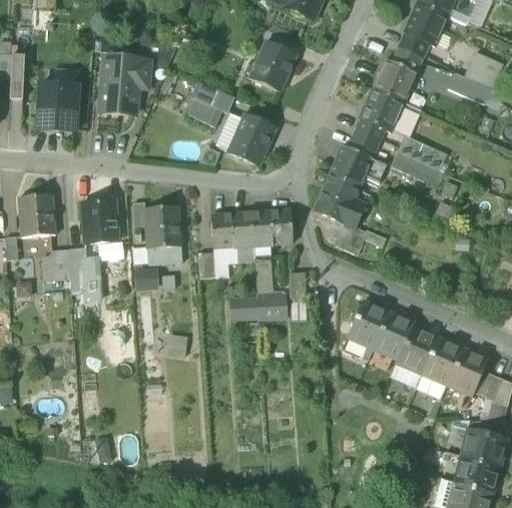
[(271,0),(313,18),(321,0),(271,0)]
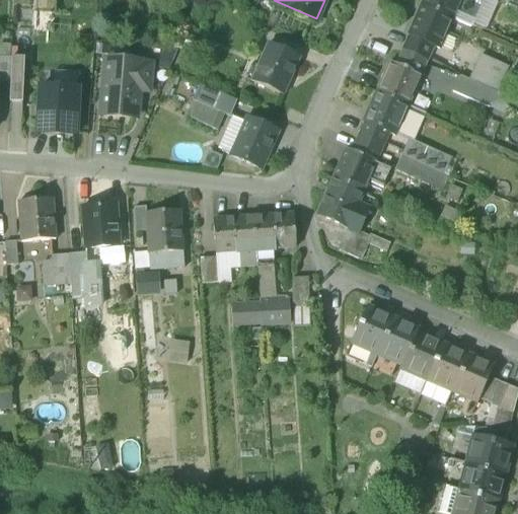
[(423,0),(422,2),(453,16),(471,24),(474,16),(475,16),(482,0),(423,0)]
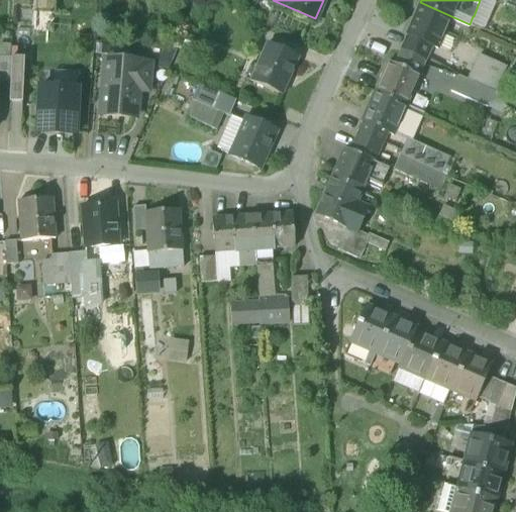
[(506,0),(502,12),(515,18),(515,0),(506,0)]
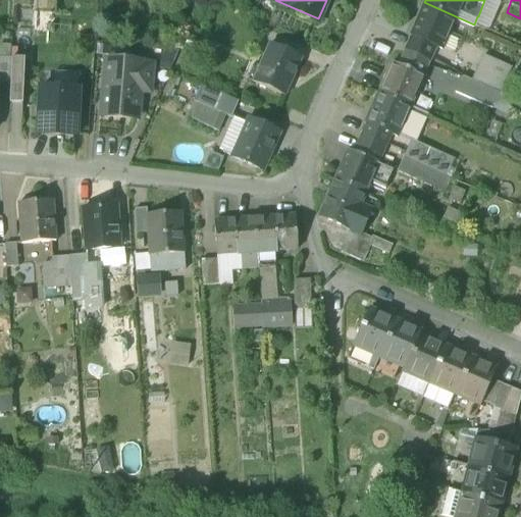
[(443,46),(456,16),(424,2),(411,33),(412,33),(407,44),(430,55),(435,43),(443,46)]
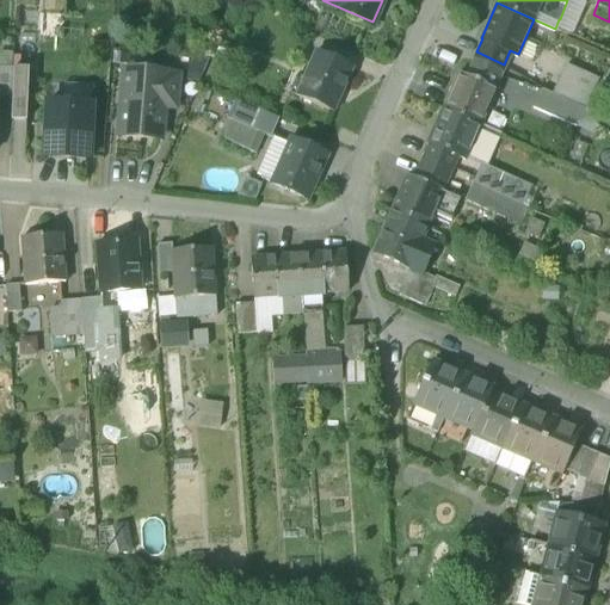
[(214,59),(223,63),(233,42),(222,37),(214,59)]
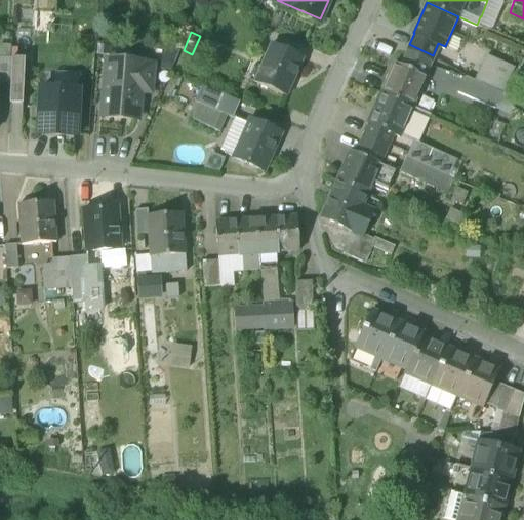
[(0,41),(0,53),(12,54),(11,41),(0,41)]
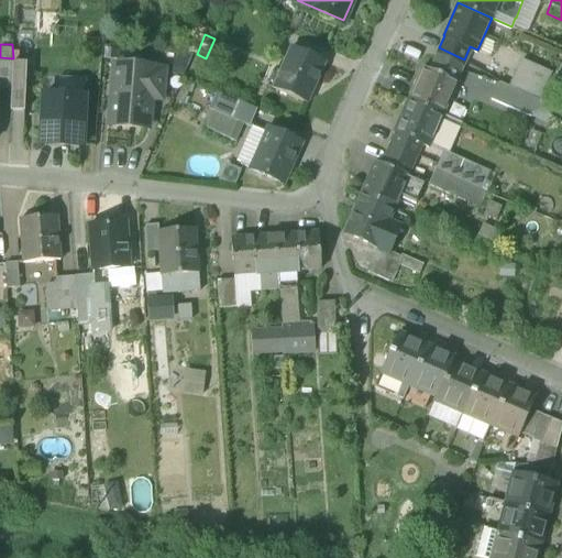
[(274,85),(307,100),(326,59),(291,44),(274,85)]
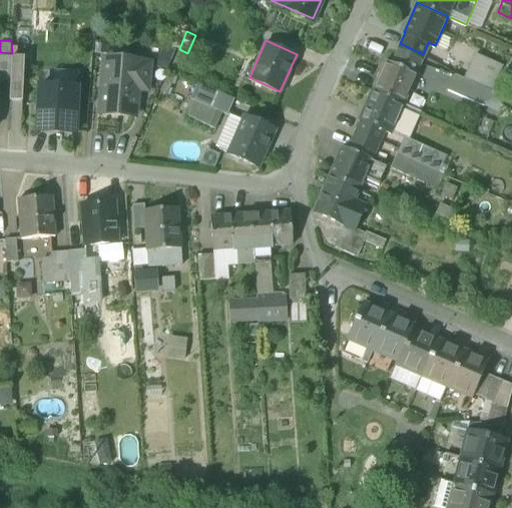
[(400,43),(397,50),(420,60),(423,54),(400,43)]
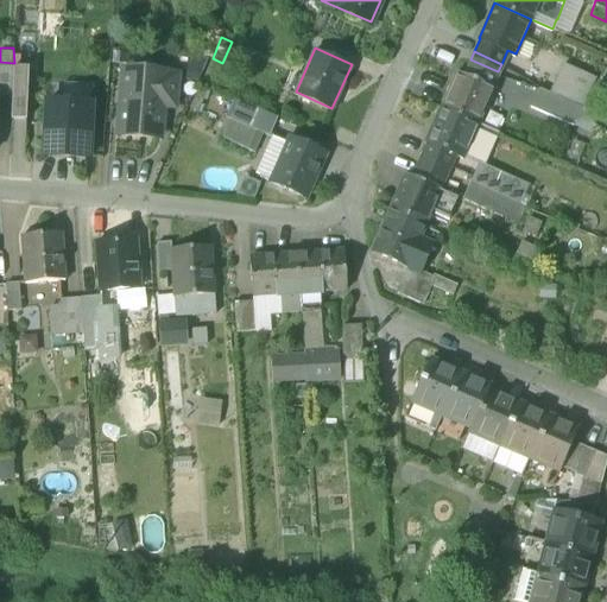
[(210,56),(189,54),(187,77),(200,78),(210,56)]
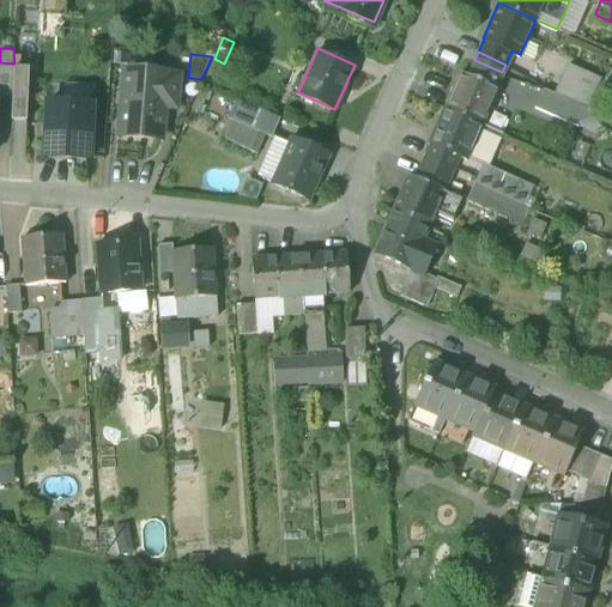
[(224,64),(214,59),(206,77),(217,82),(224,64)]
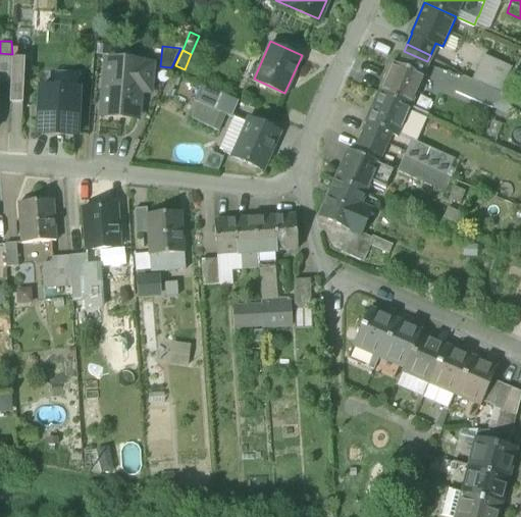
[(393,59),(379,90),(411,103),(424,73),(423,72),(427,61),(404,51),(399,62),(393,59)]
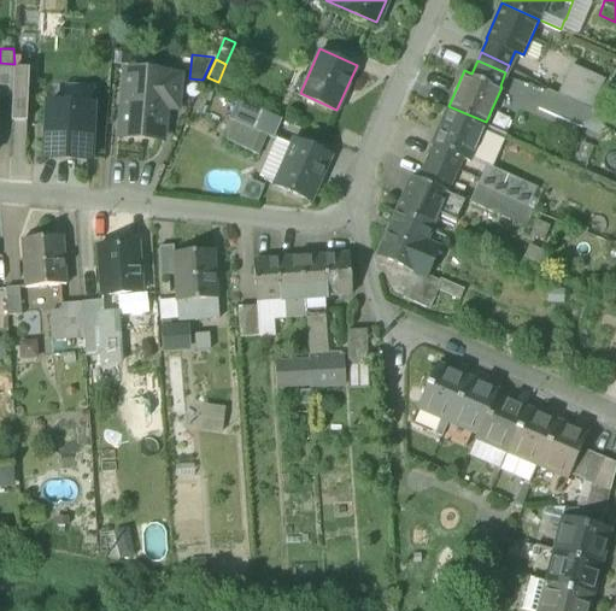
[(573,62),(559,92),(574,98),(591,105),(604,75),(573,62)]
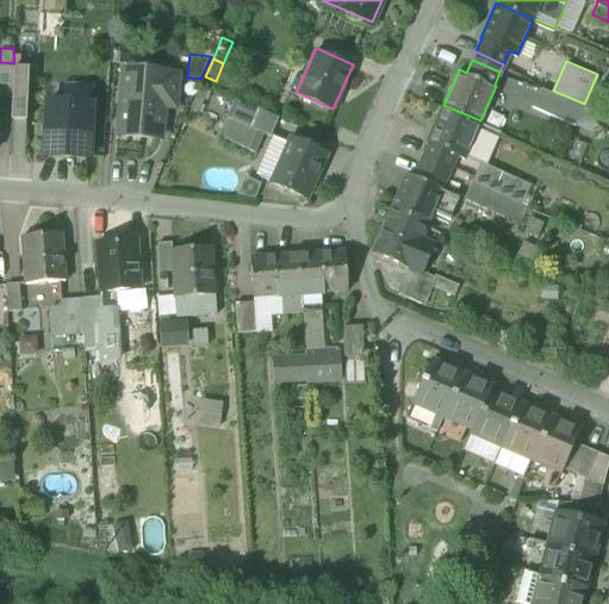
[(0,91),(13,92),(14,63),(0,62),(0,91)]
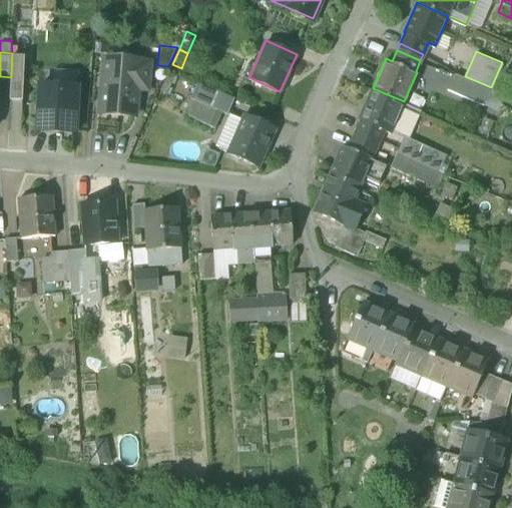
[(25,54),(12,53),(11,77),(10,97),(23,98),(25,54)]
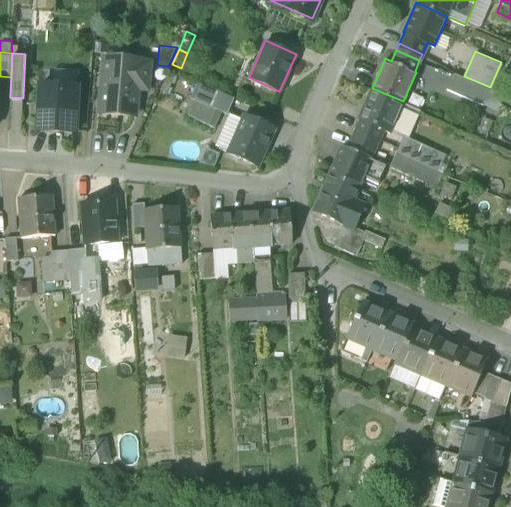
[(101,110),(134,113),(137,85),(146,86),(148,63),(139,62),(139,59),(106,56),(101,110)]
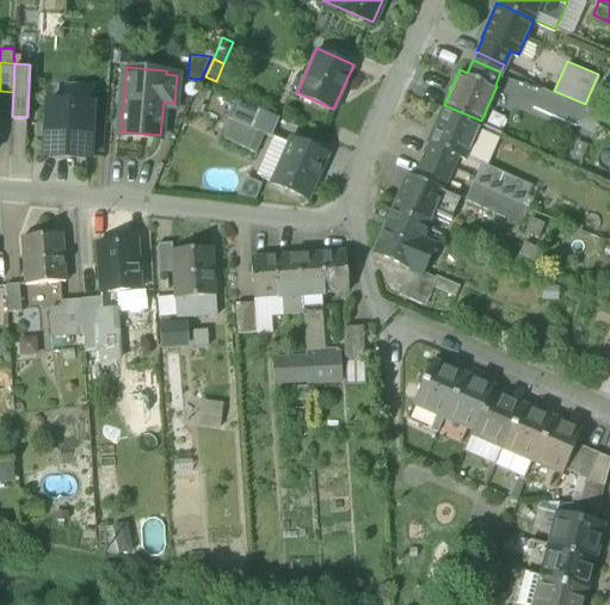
[(47,98),(44,153),(90,155),(93,100),(92,100),(93,81),(65,79),(63,98),(47,98)]
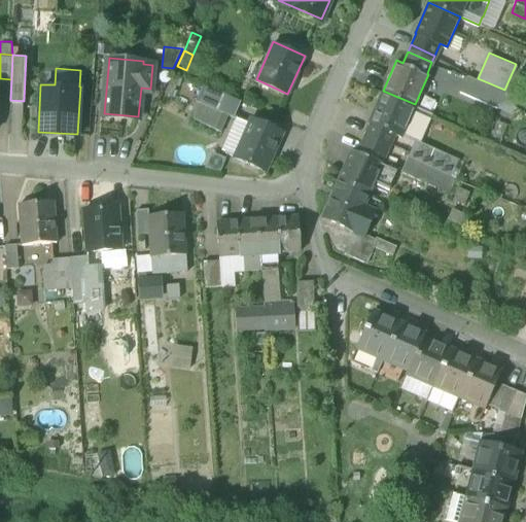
[(483,100),(490,83),(478,78),(467,74),(460,91),(483,100)]
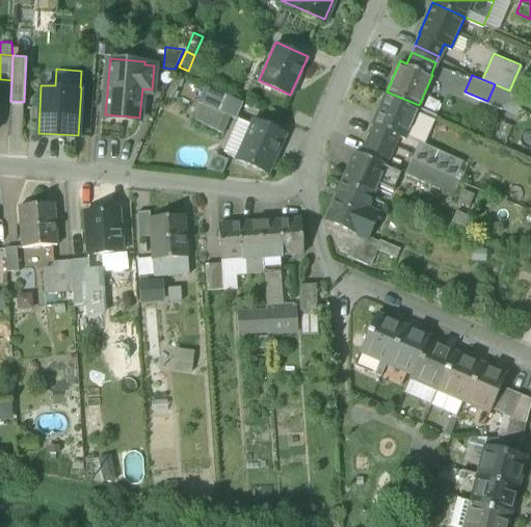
[(487,101),(502,107),(509,90),(495,84),(487,101)]
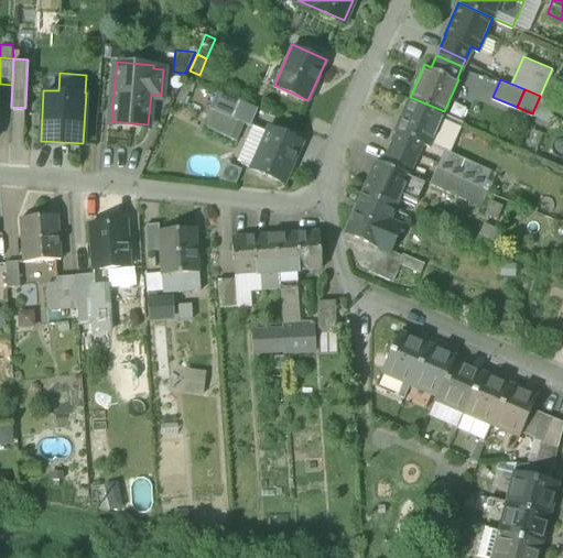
[(223,90),(215,108),(239,118),(239,119),(252,124),(253,124),(253,123),(251,122),(258,107),(223,90)]
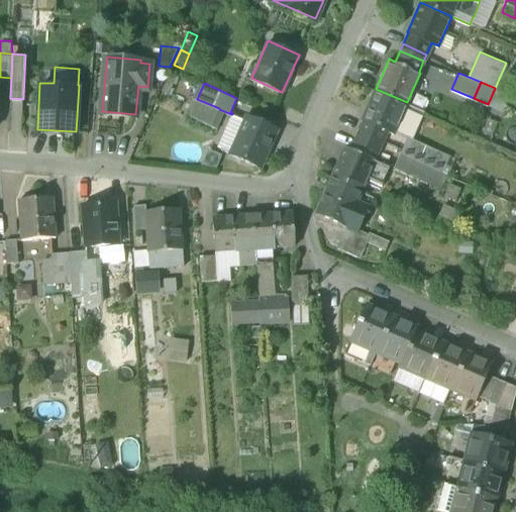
[(395,129),(407,102),(376,89),(363,118),(364,119),(358,130),(383,140),(388,130),(394,132),(395,129)]
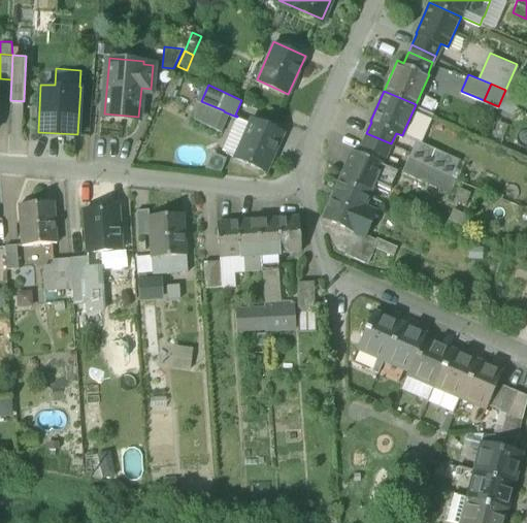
[(194,117),(217,128),(224,111),(224,110),(201,101),(194,117)]
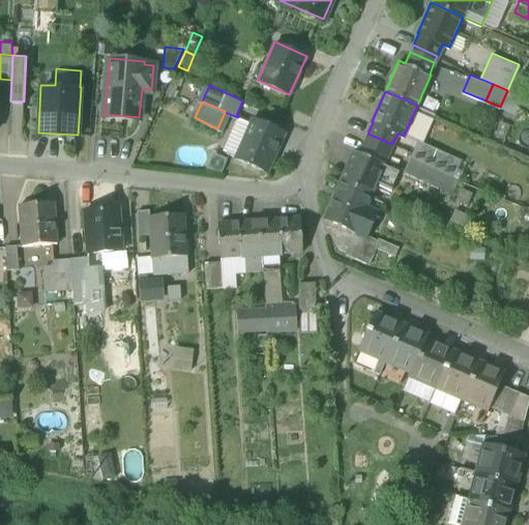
[(417,105),(405,133),(422,141),(435,113),(417,105)]
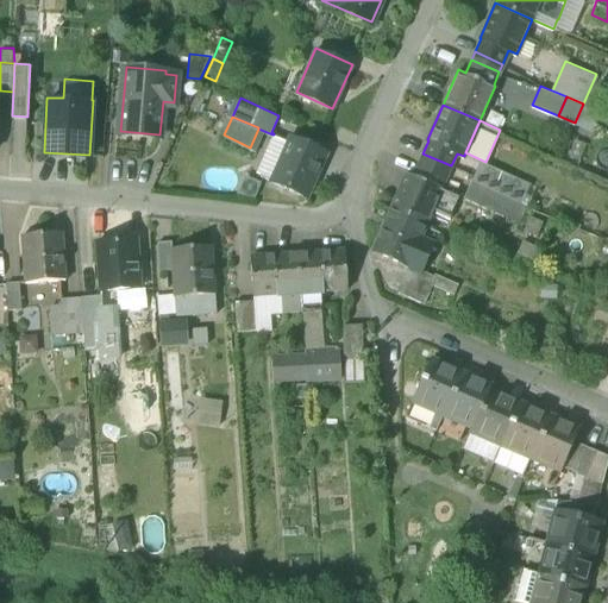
[(257,171),(271,177),(287,140),(274,134),(273,134),(257,171)]
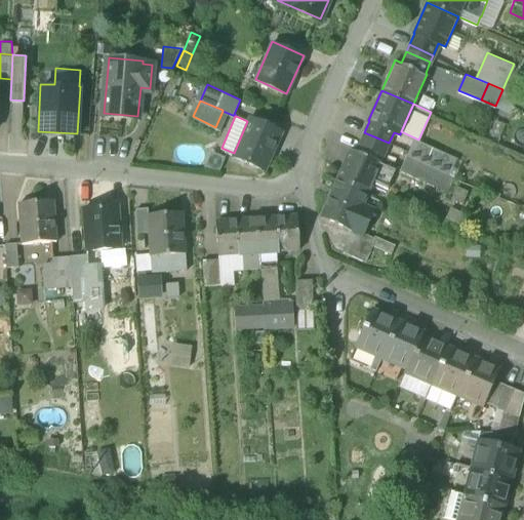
[(233,154),(265,168),(281,130),(250,116),(247,121),(234,153),(233,154)]
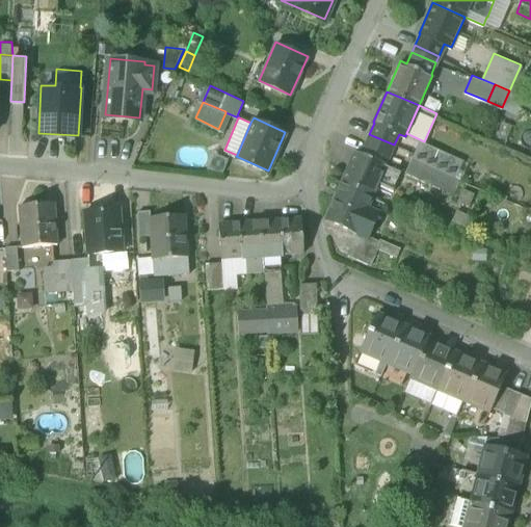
[(394,145),(369,134),(367,141),(390,152),(394,145)]
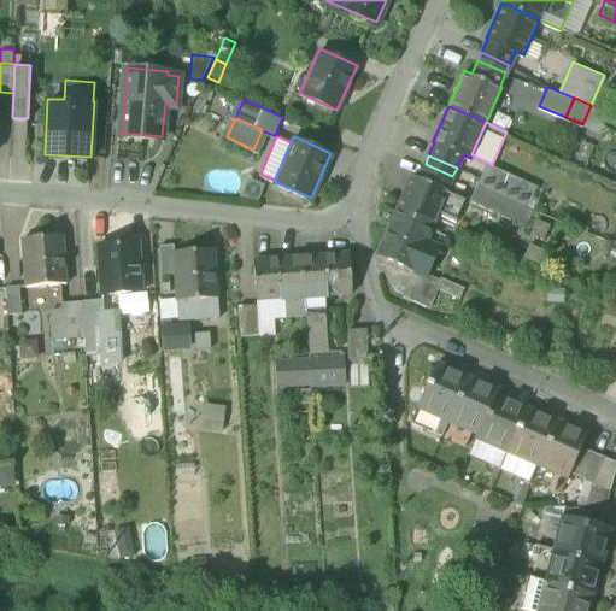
[(487,162),(477,182),(502,193),(510,172),(487,162)]
